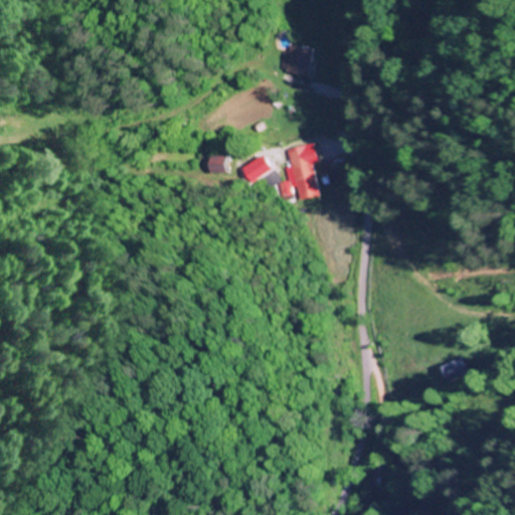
[(279,70),(306,77),(312,51),(285,44),(279,70)]
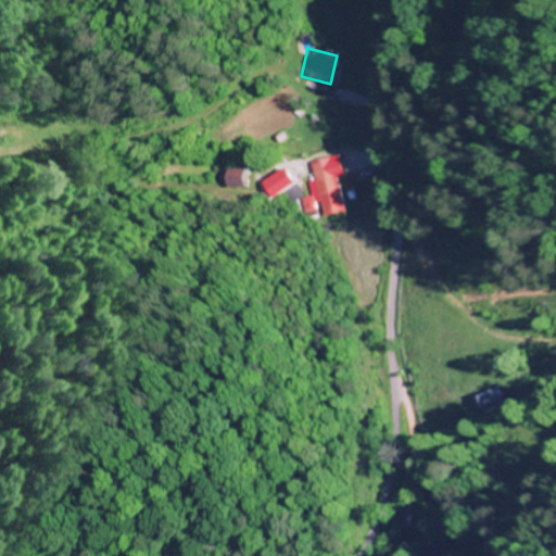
[(339,213),(328,158),(306,161),(318,216),(339,213)]
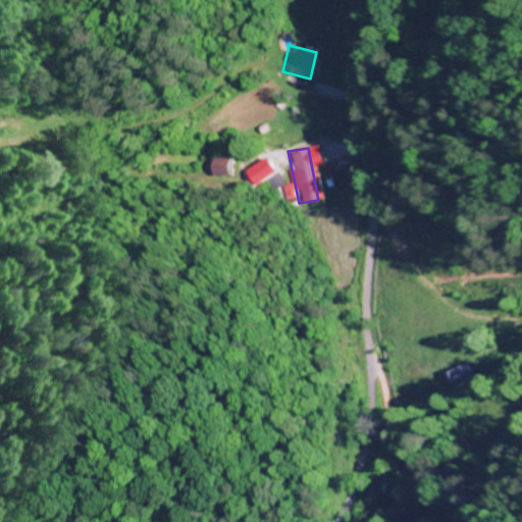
[(229,175),(229,158),(210,158),(210,175),(229,175)]
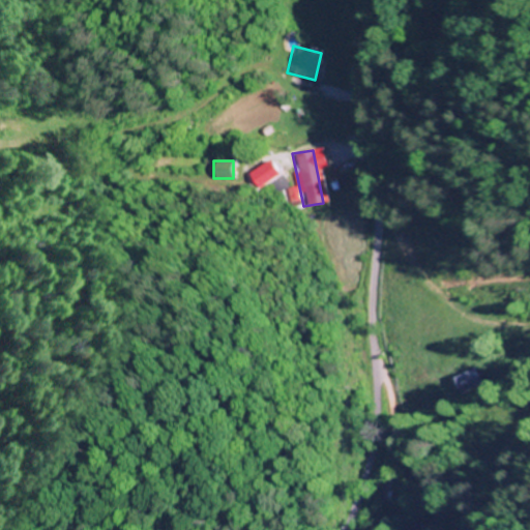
[(258,188),(280,176),(271,162),(251,174),(258,188)]
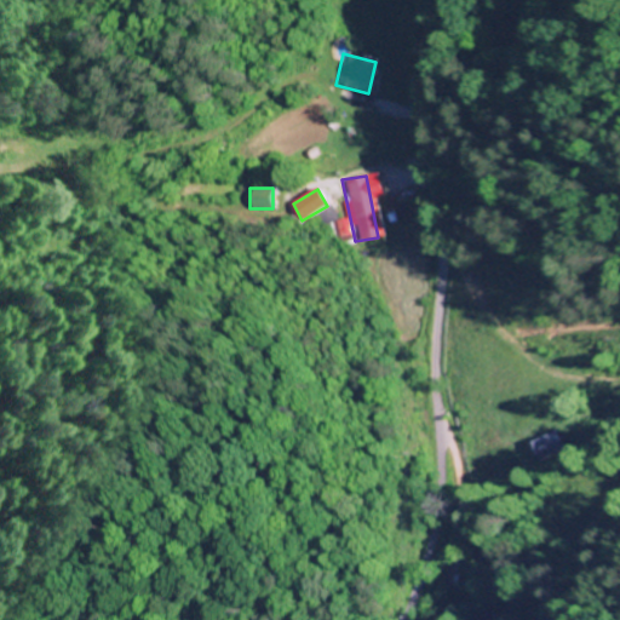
[(566,452),(558,432),(532,442),(539,461),(566,452)]
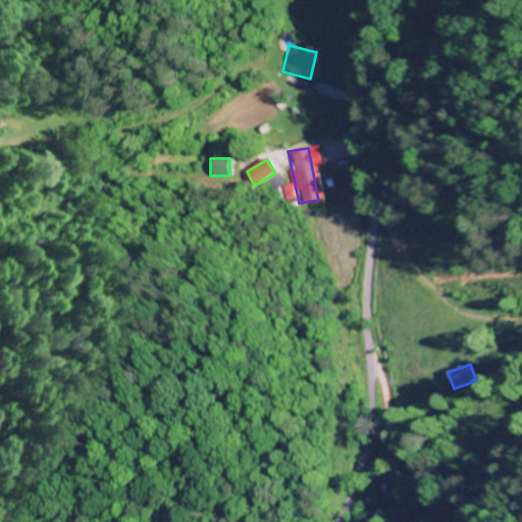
All buildings are outlined.
